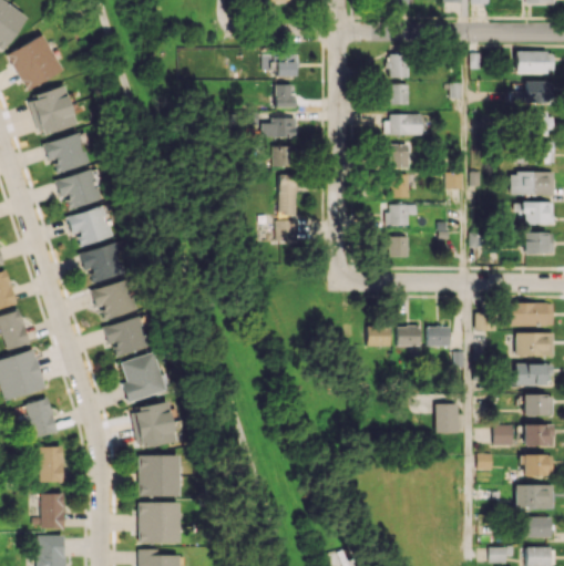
[(27,14),(1,0),(0,0),(0,45),(7,50),(27,14)]
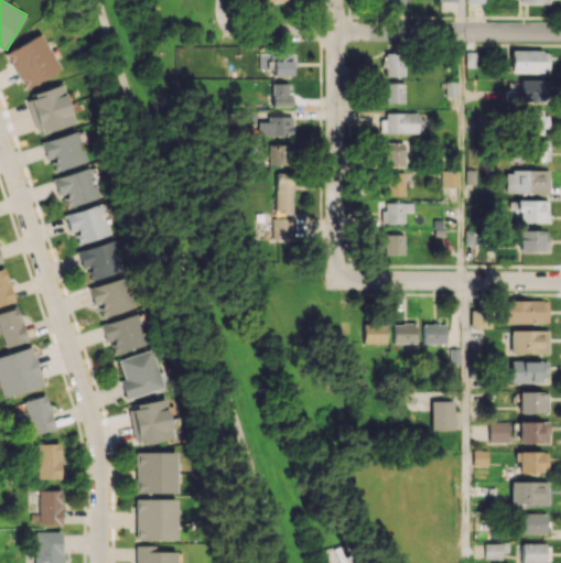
[(27,90),(63,71),(43,34),(7,53),(27,90)]
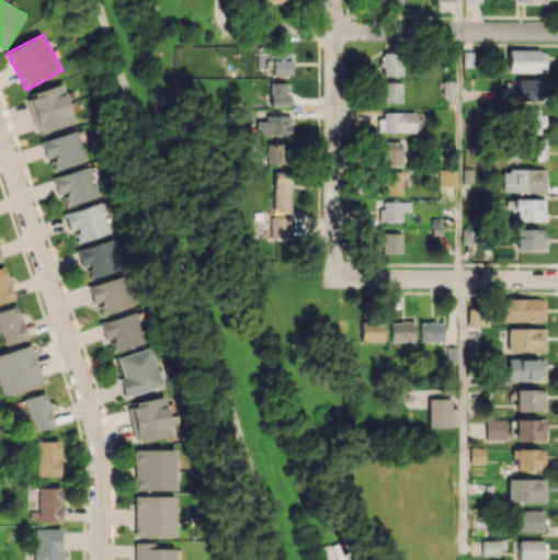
[(511,72),(548,72),(548,50),(511,50),(511,72)]
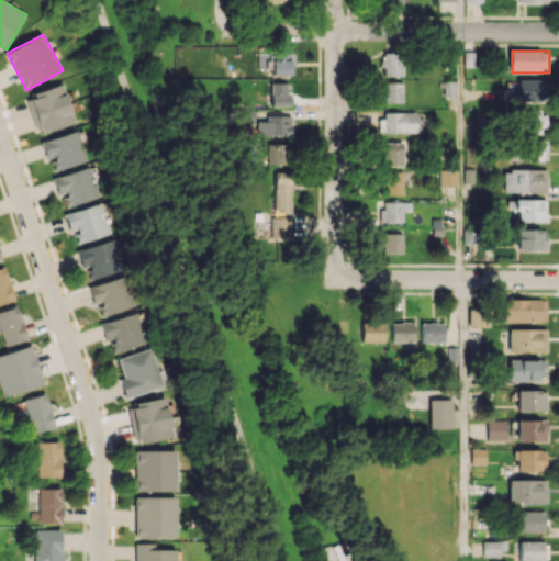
[(386,77),(405,77),(405,53),(384,54),(386,77)]
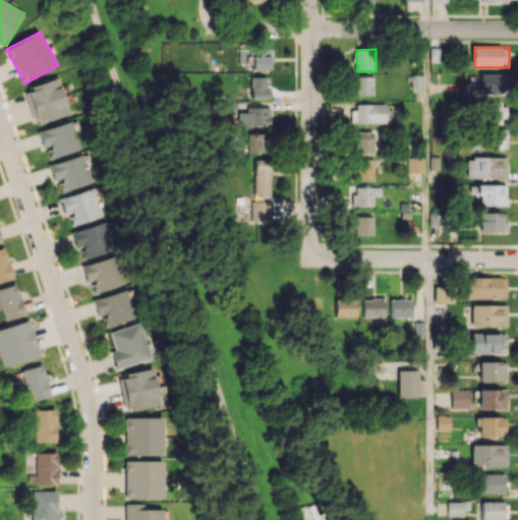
[(274,70),(273,50),(253,50),(254,70),(274,70)]
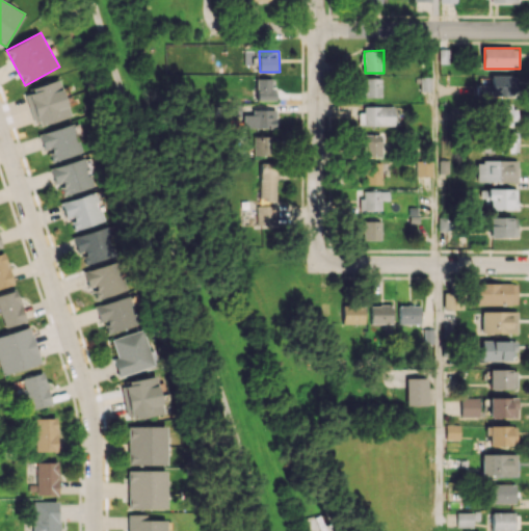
[(519,98),(519,76),(492,76),(493,87),(481,87),(482,99),(519,98)]
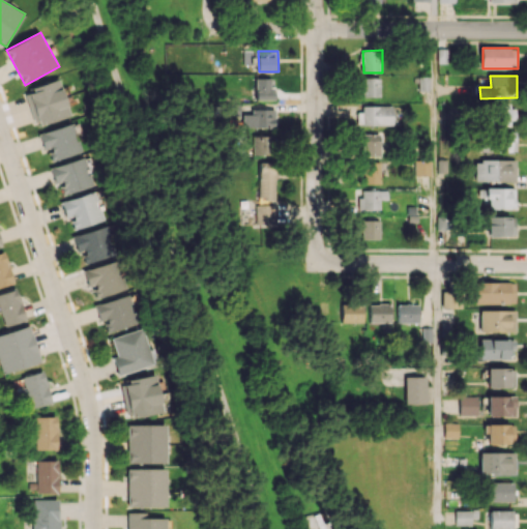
[(276,100),(276,79),(257,79),(258,100),(276,100)]
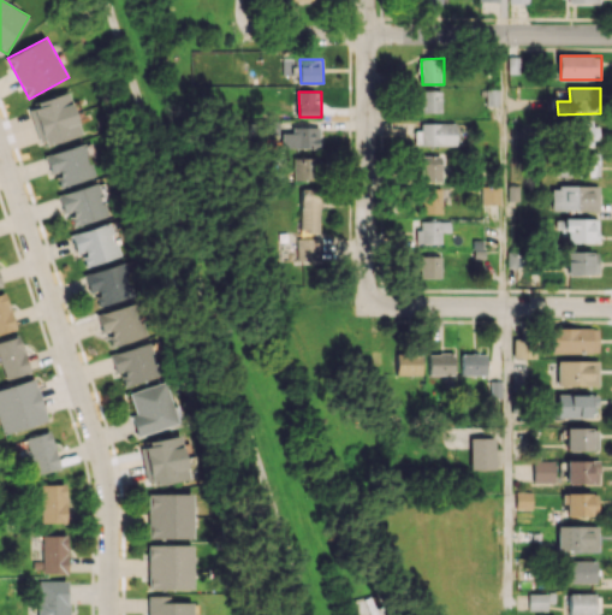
[(423,113),(444,113),(444,92),(422,92),(423,113)]
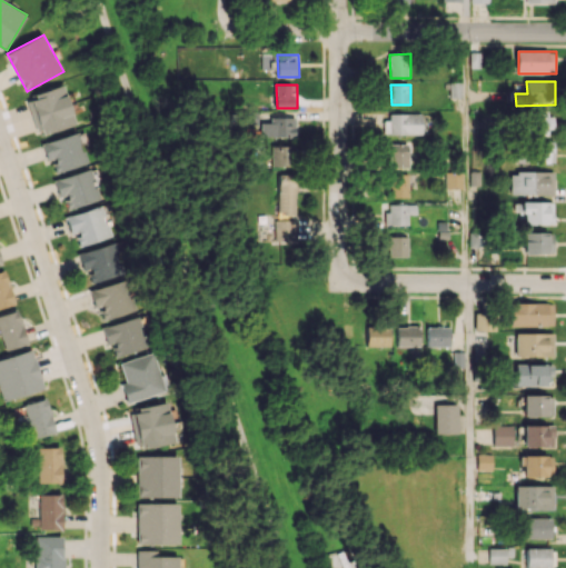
[(78,125),(65,86),(28,98),(41,137),(78,125)]
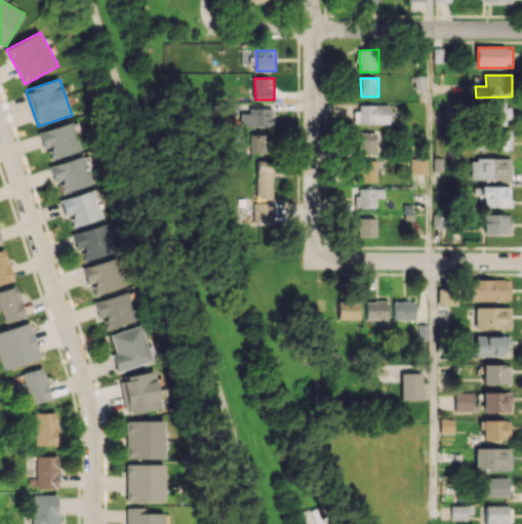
[(513,123),(513,105),(493,105),(493,123),(513,123)]
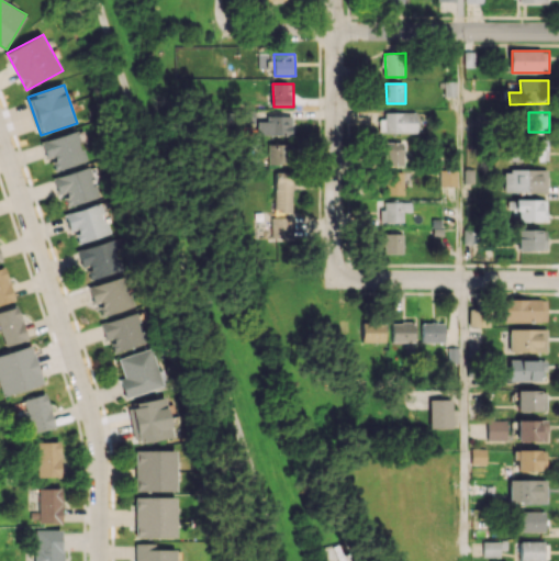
[(418,113),(383,113),(382,133),(418,134),(418,113)]
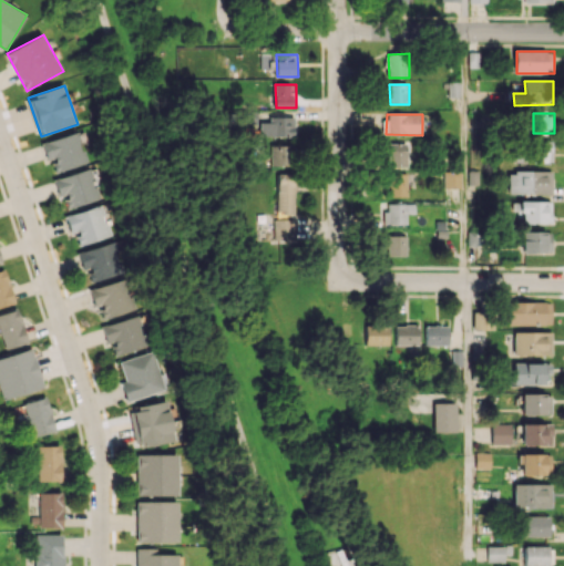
[(263,137),(296,137),(296,117),(272,117),(272,123),(263,123),(263,137)]
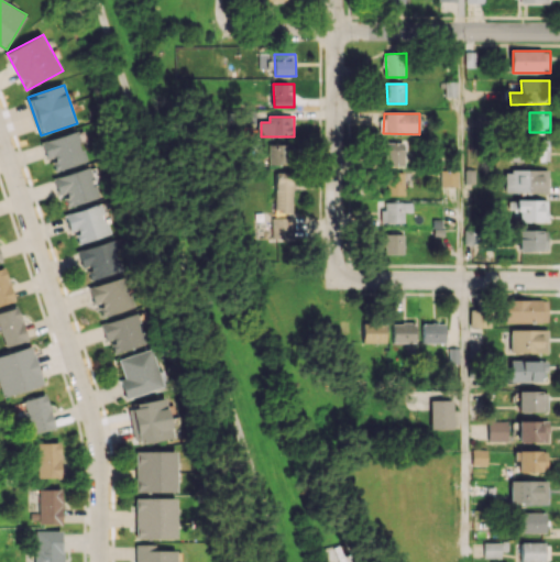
[(88,162),(78,132),(43,143),(48,160),(53,158),(57,172),(88,162)]
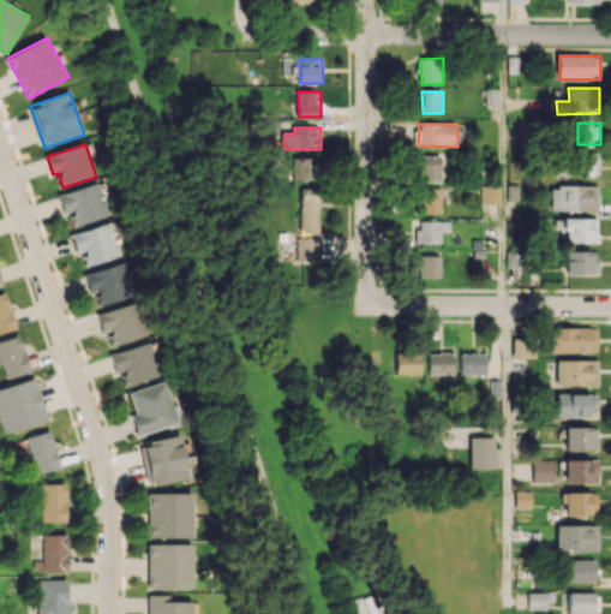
[(600,154),(575,154),(576,178),(600,177),(600,154)]
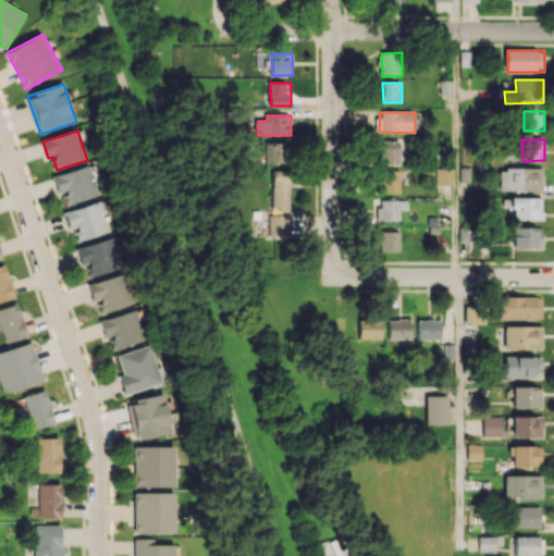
[(402,164),(402,140),(382,141),(382,165),(402,164)]
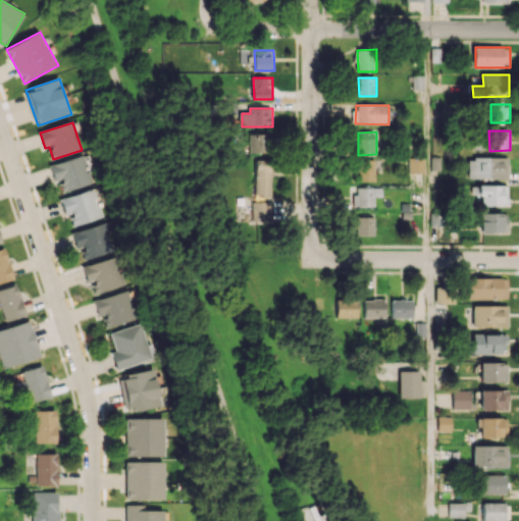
[(251,153),(273,153),(273,135),(251,134),(251,153)]
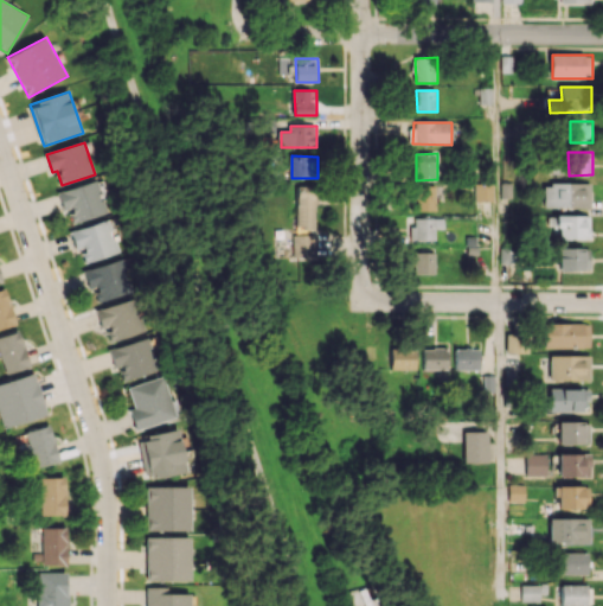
[(75,224),(108,214),(104,201),(110,198),(103,179),(59,193),(64,211),(70,209),(75,224)]
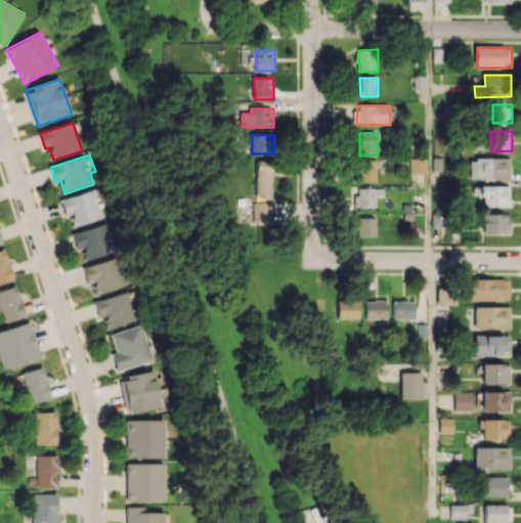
[(511,159),(471,160),(471,180),(512,180),(511,159)]
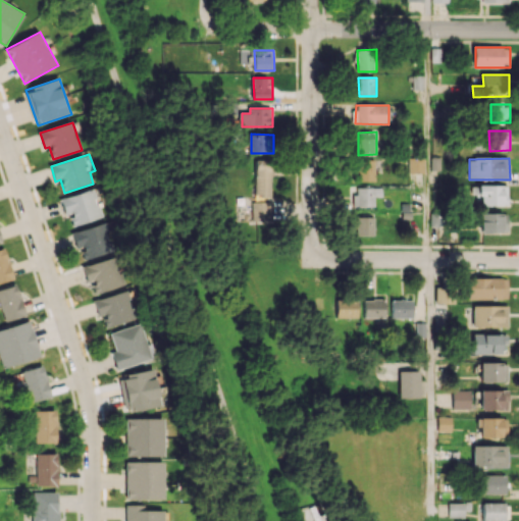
[(411,173),(426,173),(426,159),(410,159),(411,173)]
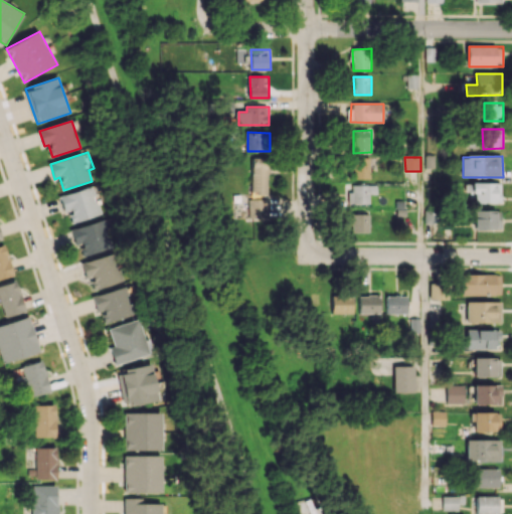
[(371,158),(352,159),(353,180),(372,180),(371,158)]
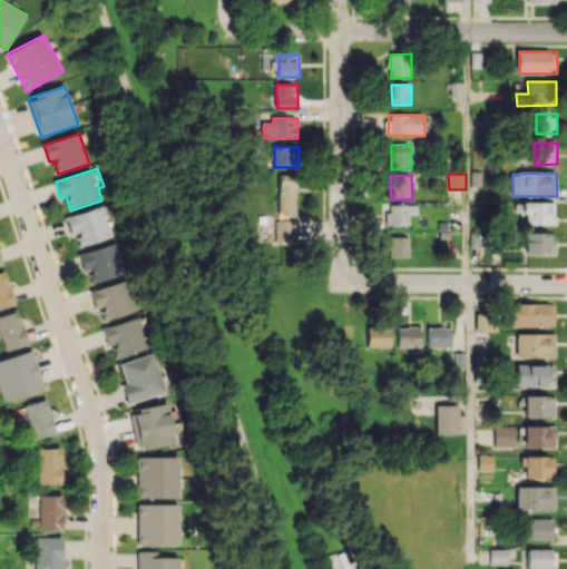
[(280,216),(299,216),(299,176),(281,176),(280,216)]
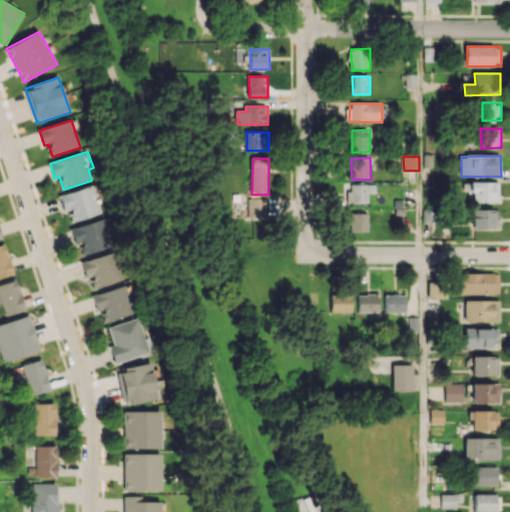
[(501,183),(465,182),(465,192),(475,192),(474,202),(500,203),(501,183)]
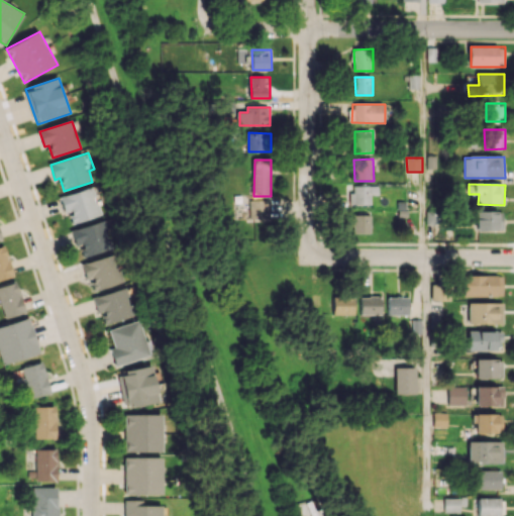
[(352,204),(379,205),(380,186),(352,185),(352,204)]
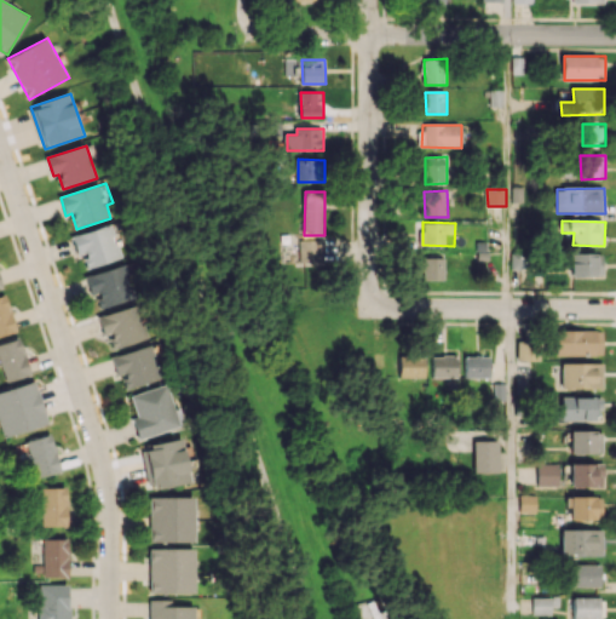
[(88,269),(122,258),(113,224),(74,238),(79,256),(84,254),(88,269)]
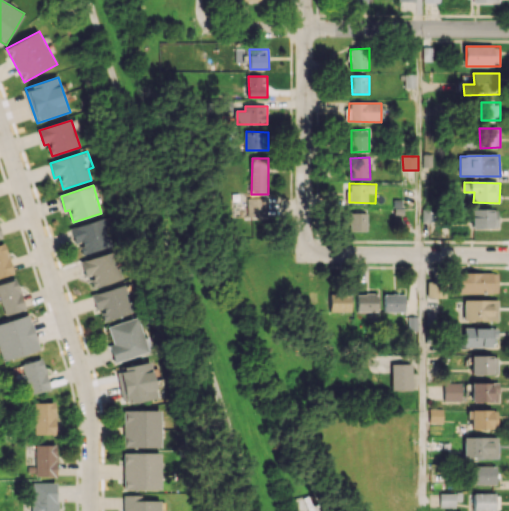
[(249,217),(267,217),(267,199),(249,198),(249,217)]
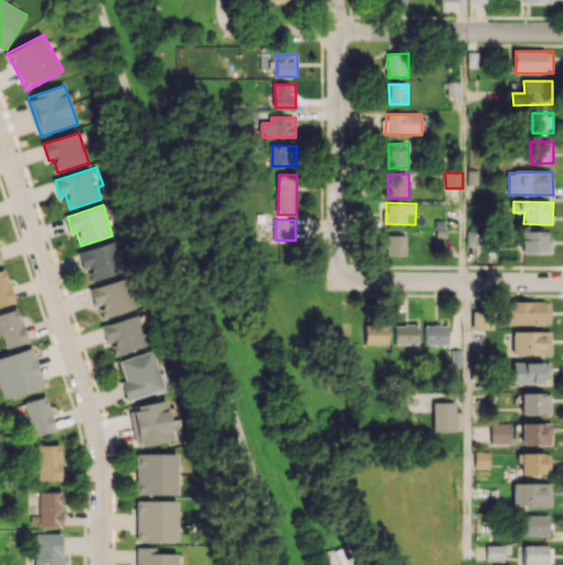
[(469,247),(485,247),(485,231),(469,231),(469,247)]
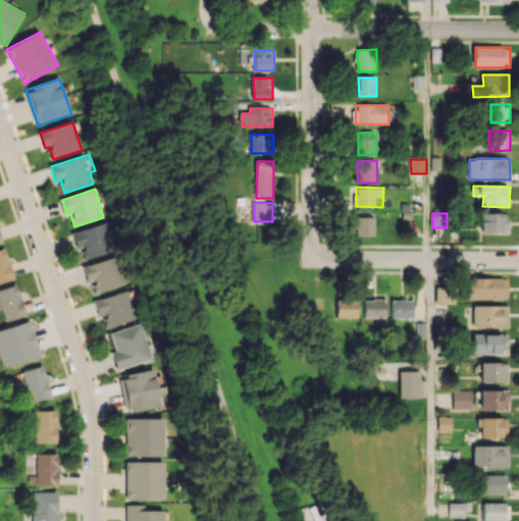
[(509,214),(482,213),(482,233),(509,233),(509,214)]
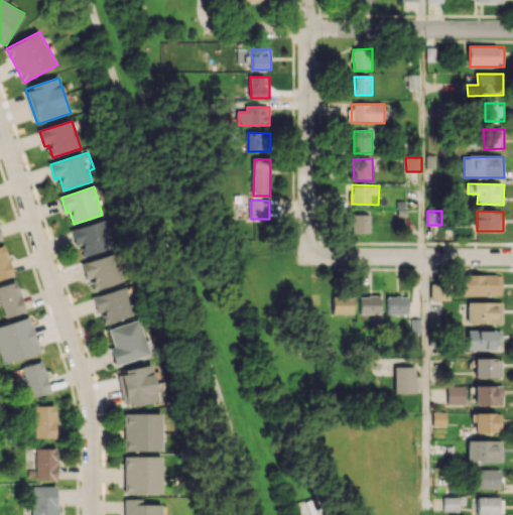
[(372,234),(372,216),(354,215),(353,233),(372,234)]
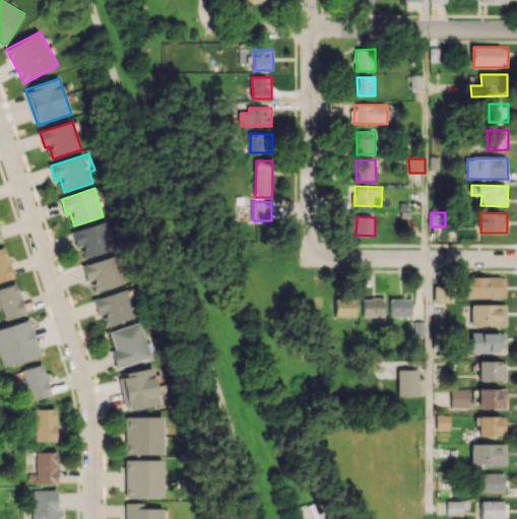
[(114,250),(105,222),(73,233),(82,260),(114,250)]
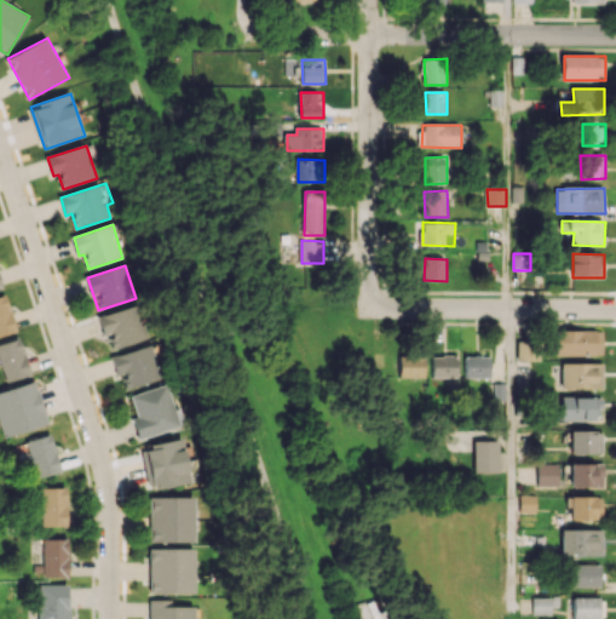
[(0,337),(17,333),(9,296),(0,297),(0,337)]
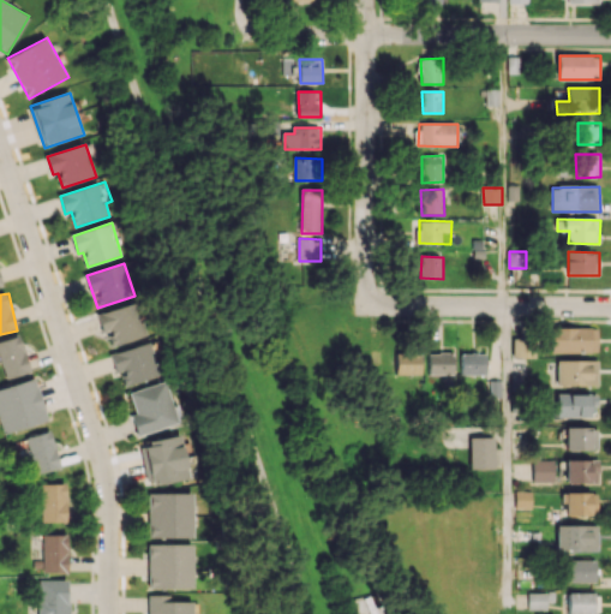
[(105,334),(108,333),(114,347),(147,335),(135,303),(99,315),(105,334)]
